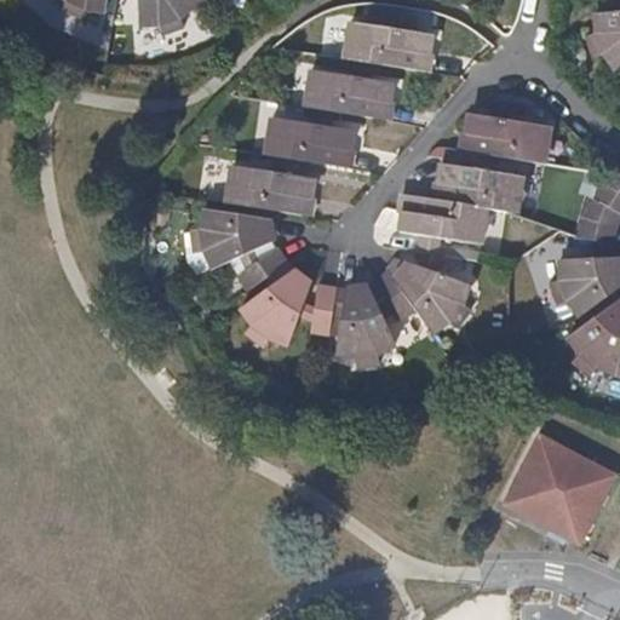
[(107,0),(65,0),(62,7),(81,18),(87,9),(105,11),(107,0)]
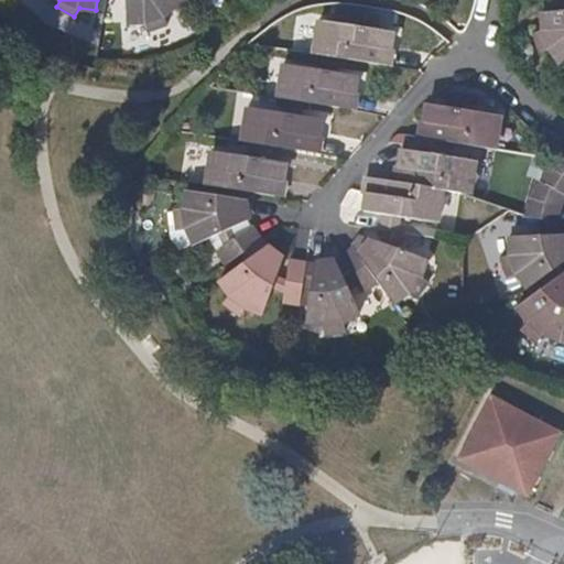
[(176,4),(172,0),(125,0),(126,21),(143,21),(147,31),(165,24),(162,14),(176,4)]
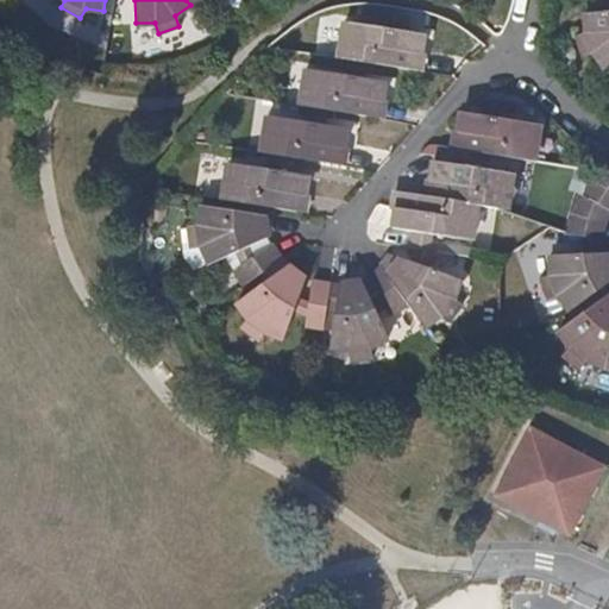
[(608,11),(586,13),(588,31),(576,35),(583,57),(592,54),(604,70),(608,66),(608,11)]
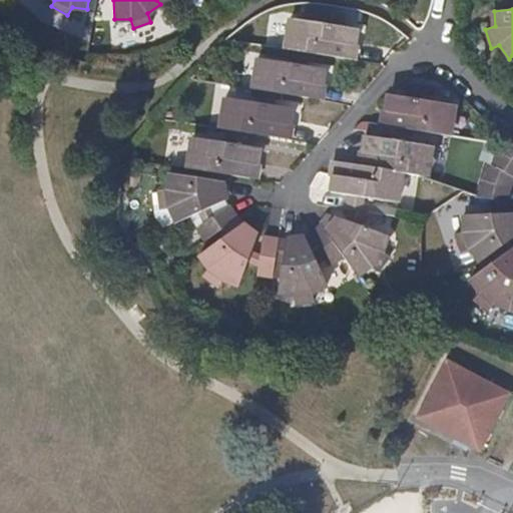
[(293,50),(307,53),(353,60),(355,46),(352,45),(354,30),(337,28),(338,12),(326,10),(323,25),(291,20),(288,36),(295,37),(293,50)]
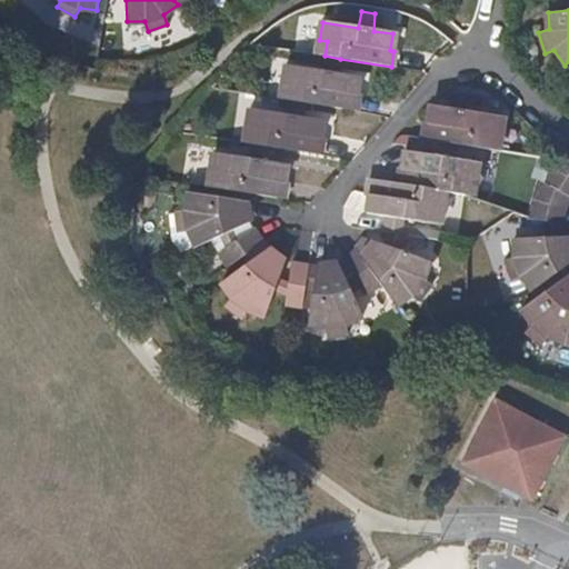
[(291,83),(288,100),(305,102),(356,110),(358,93),(355,93),(357,77),(339,75),(340,59),(325,56),(322,71),(285,66),(282,82),(291,83)]
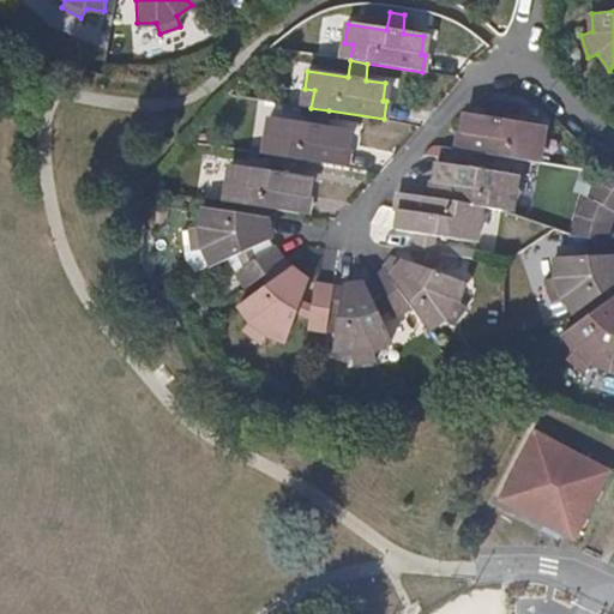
[(456,149),(461,150),(479,154),(529,162),(531,146),(540,148),(542,128),(503,121),(505,104),(489,102),(486,119),(465,115),(462,134),(458,133),(456,149)]
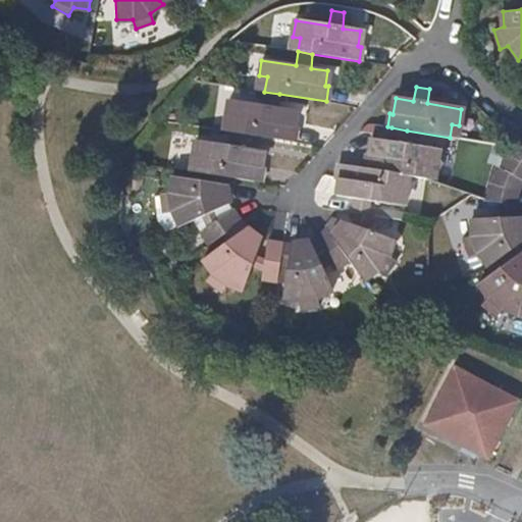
[(277,108),(279,94),(264,92),(262,105),(229,100),(226,116),(232,117),(231,132),(246,134),(294,141),(296,126),(293,126),(295,111),(277,108)]
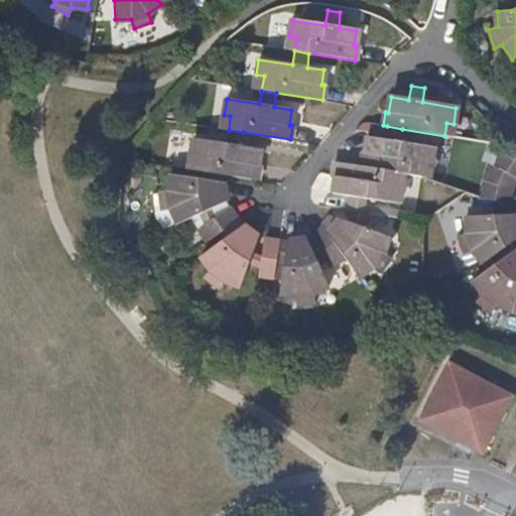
[(360,166),(396,173),(421,177),(423,163),(430,164),(433,149),(400,143),(402,129),(387,126),(384,141),(368,138),(365,153),(363,152),(360,166)]
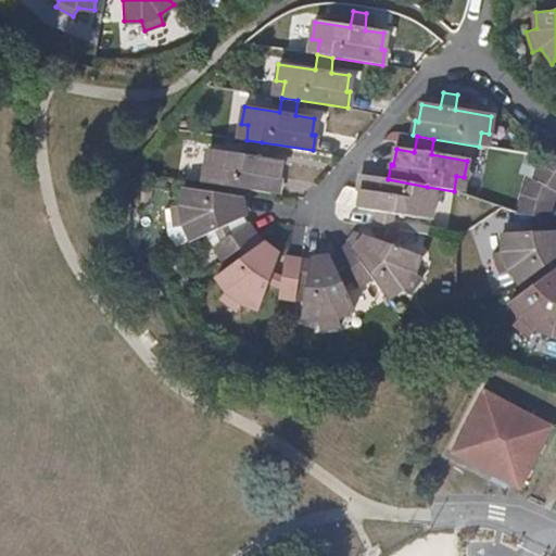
[(219,185),(242,188),(277,193),(279,179),(276,178),(279,161),(260,159),(262,142),(247,140),(243,155),(207,150),(205,166),(213,167),(212,182),(219,185)]
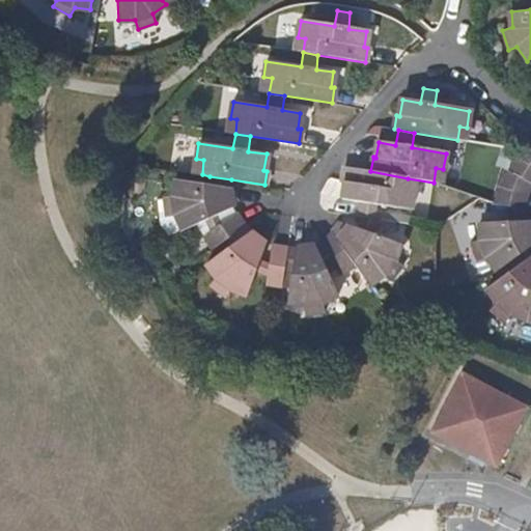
[(521,150),(516,156),(530,166),(530,145),(528,142),(521,150)]
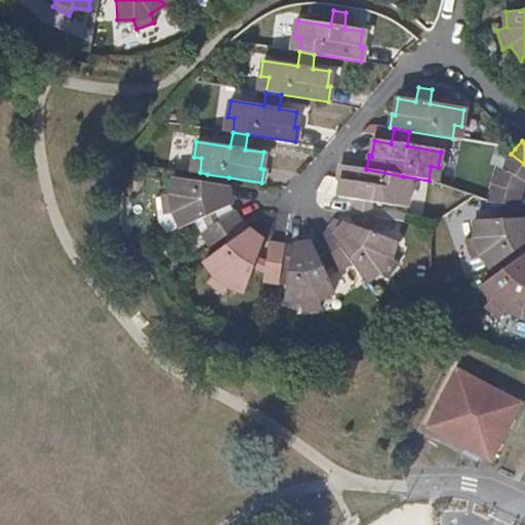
[(524,164),(511,154),(502,168),(524,180),(524,164)]
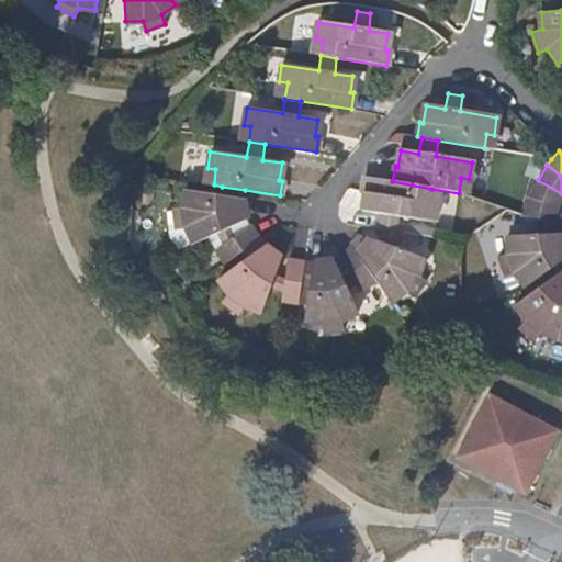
[(429,204),(431,189),(392,181),(366,176),(362,193),(364,194),(362,211),(382,214),(380,229),(383,231),(395,232),(397,216),(434,223),(437,205),(429,204)]
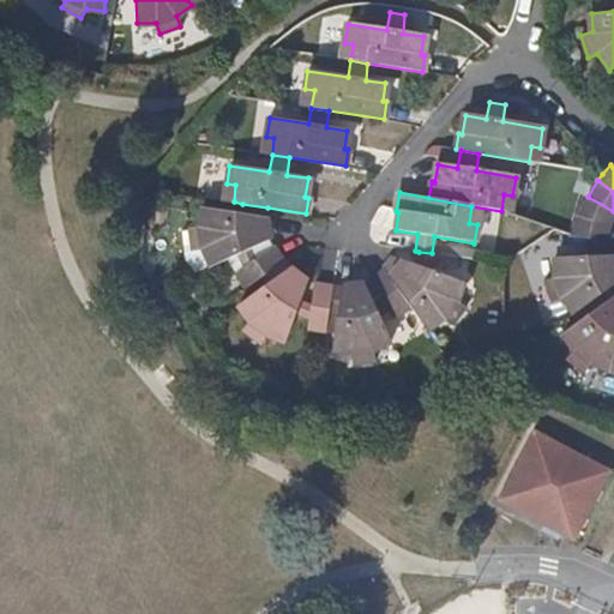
[(608,227),(613,212),(613,211),(588,197),(584,196),(576,216),(608,227)]
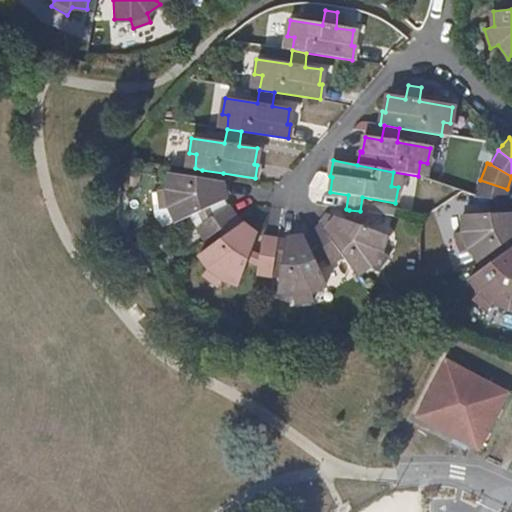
[(219,230),(235,218),(227,207),(213,218),(208,208),(224,201),(222,180),(223,173),(202,170),(201,179),(171,174),(168,190),(157,192),(157,196),(150,197),(153,218),(162,229),(200,211),(203,216),(206,222),(197,228),(205,240),(219,230)]
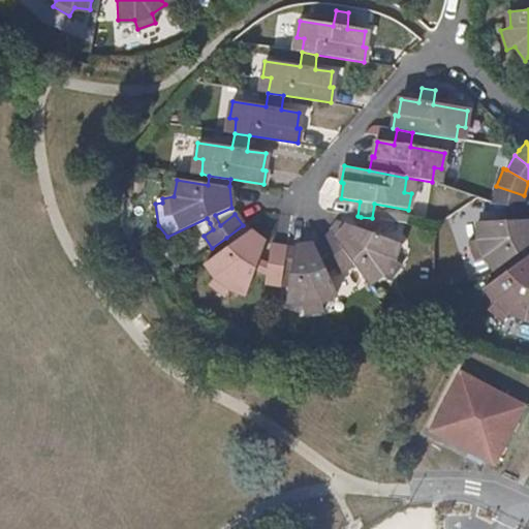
[(522,208),(524,195),(496,186),(493,203),(506,205),(522,208)]
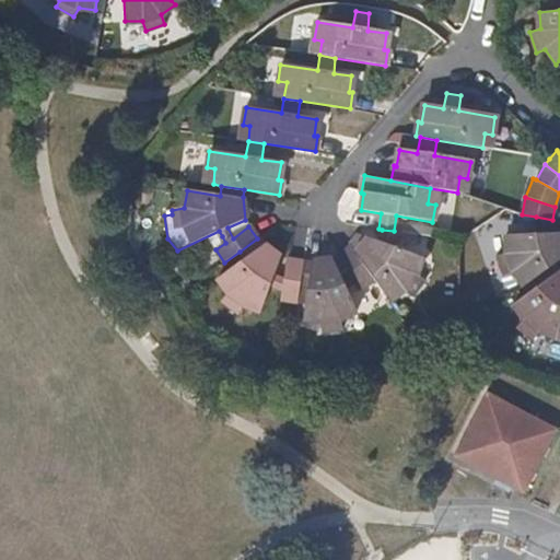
[(559,232),(552,233),(552,220),(536,217),(536,234),(506,235),(506,253),(497,256),(503,275),(513,272),(522,286),(535,277),(553,264),(559,259),(559,232)]
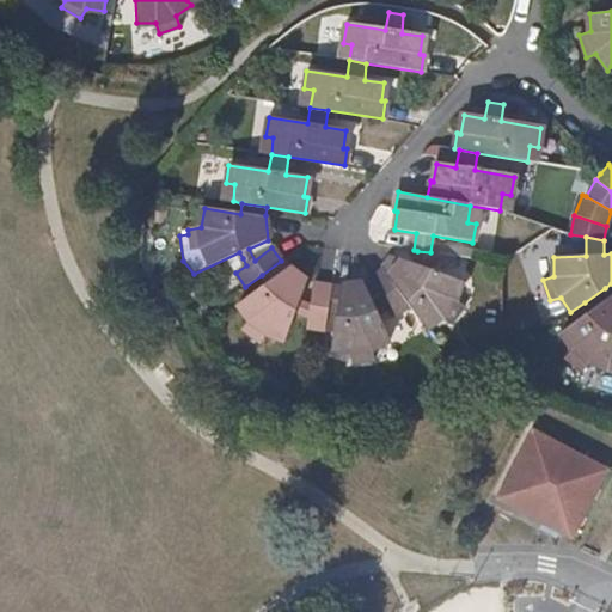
[(383,268),(410,306),(427,329),(441,318),(450,325),(463,307),(453,301),(459,283),(429,271),(436,254),(430,252),(417,251),(411,265),(391,257),(383,268)]
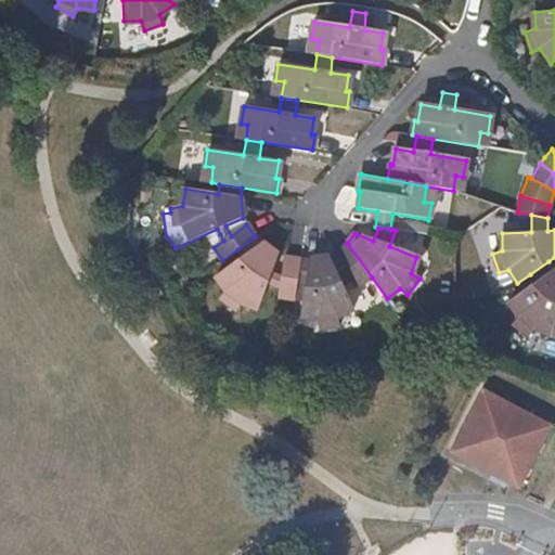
[(293,300),(296,281),(300,259),(283,257),(280,275),(271,272),(275,256),(261,245),(255,236),(237,249),(243,257),(216,278),(226,292),(220,298),(235,311),(243,304),(257,310),(267,281),(279,286),(278,297),(293,300)]
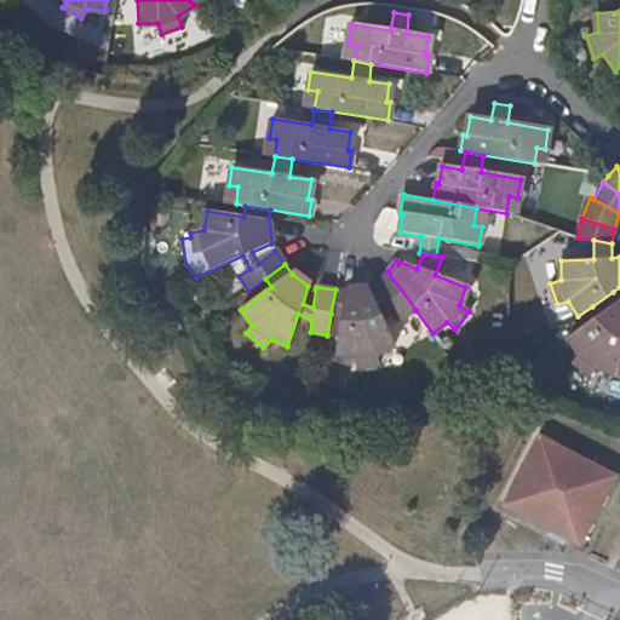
[(400,321),(415,310),(388,271),(374,281),(372,283),(385,302),(375,308),(367,288),(345,292),(336,290),(331,314),(340,316),(334,354),(354,356),(355,367),(378,366),(377,352),(392,346),(379,317),(391,311),(400,321)]
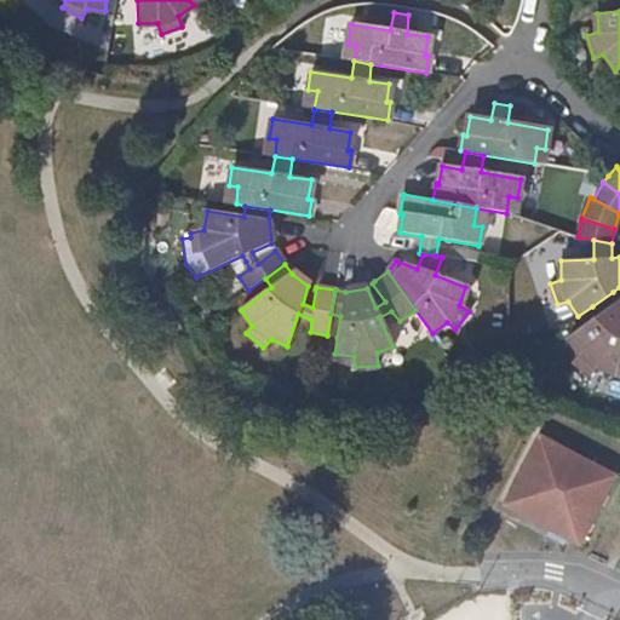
[(619,302),(619,300),(613,292),(592,306),(598,316),(568,338),(579,356),(572,362),(587,377),(596,368),(614,374),(619,357),(619,302)]
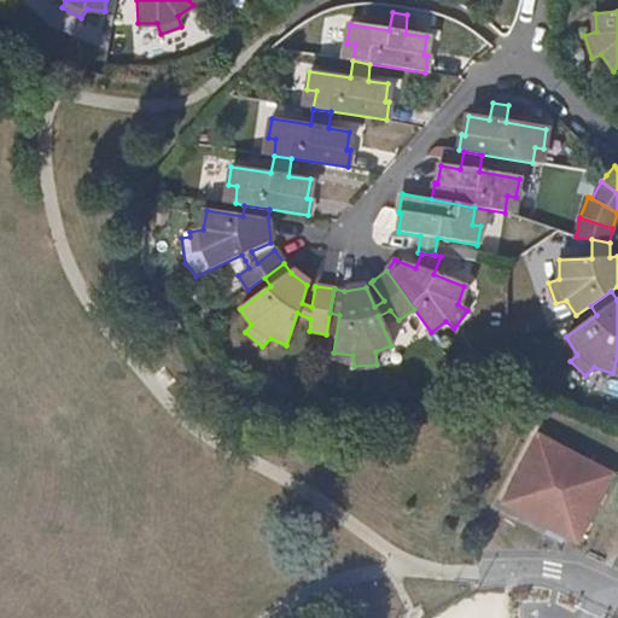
[(613,476),(538,436),(502,503),(578,543),(613,476)]
